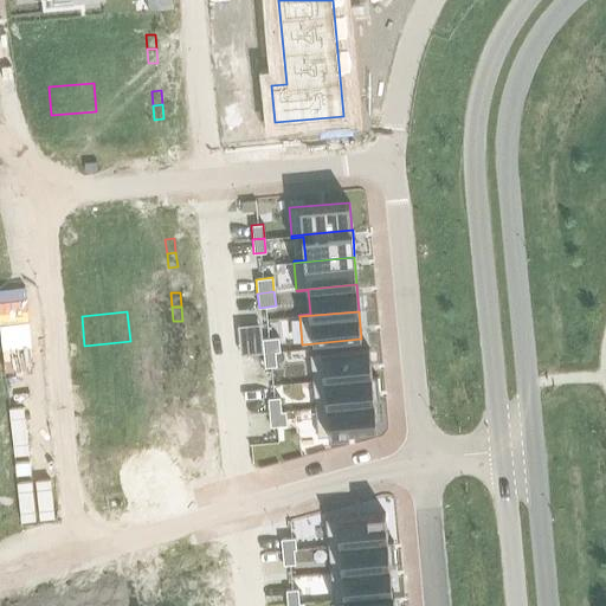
[(278,337),(262,339),(263,353),(275,352),(279,352),(278,337)]
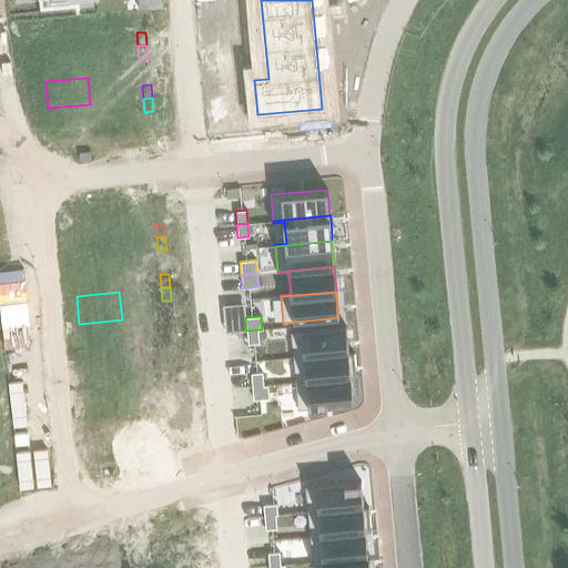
[(301,331),(291,332),(293,357),(348,352),(346,326),(301,331)]
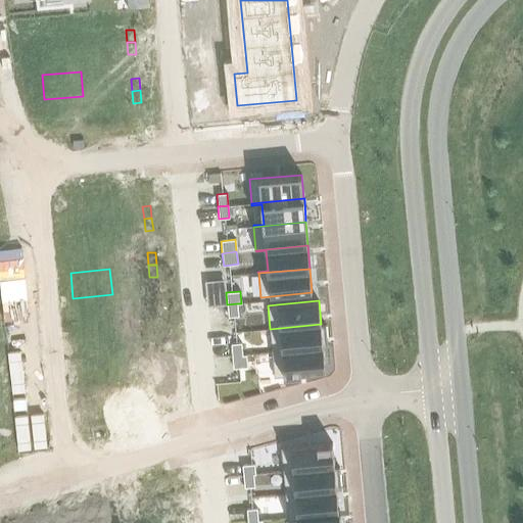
[(237,303),(227,304),(228,317),(238,316),(237,303)]
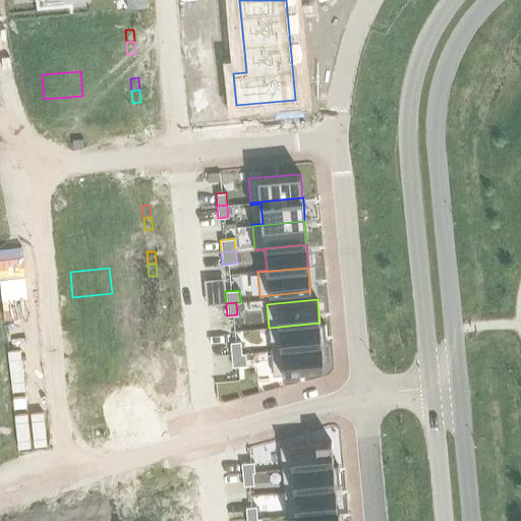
[(320,323),(269,328),(271,351),(322,346),(327,345),(325,324),(320,324),(320,323)]
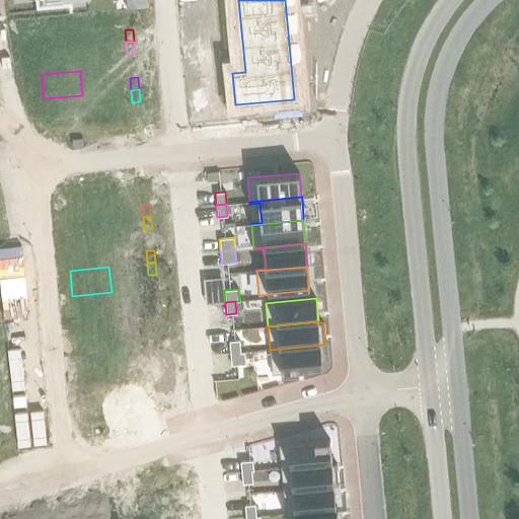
[(161,323),(153,324),(154,337),(162,336),(161,323)]
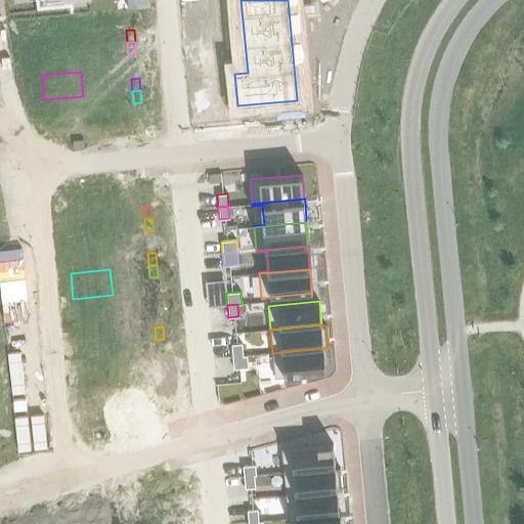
[(164,339),(156,340),(157,352),(165,351),(164,339)]
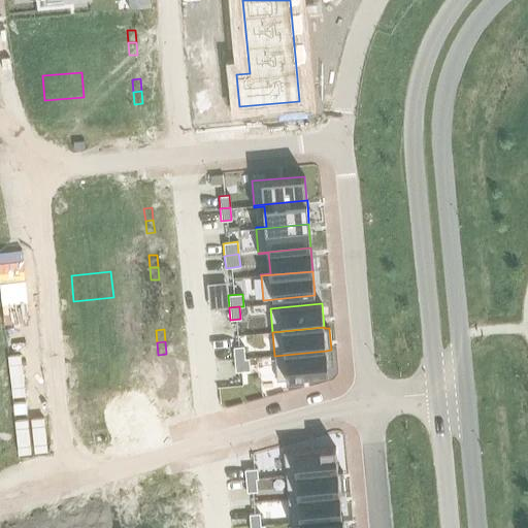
[(118,345),(78,350),(80,372),(120,368),(118,345)]
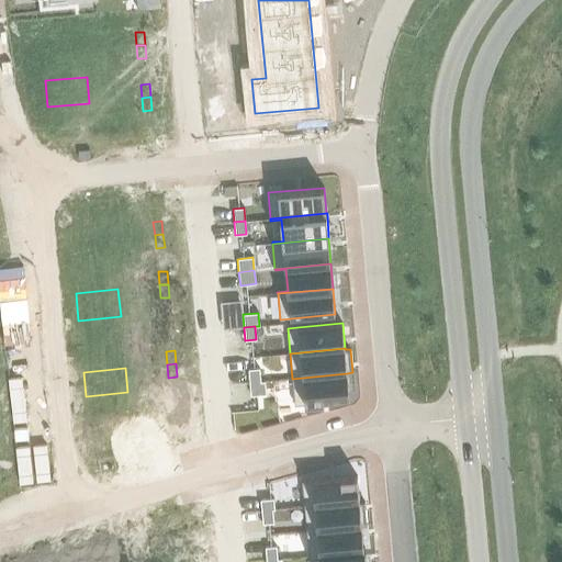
[(259,369),(248,369),(249,382),(260,382),(259,369)]
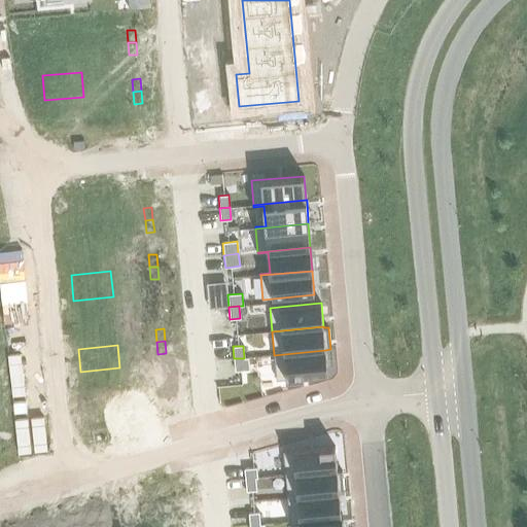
[(325,350),(274,355),(276,380),(327,375),(325,350)]
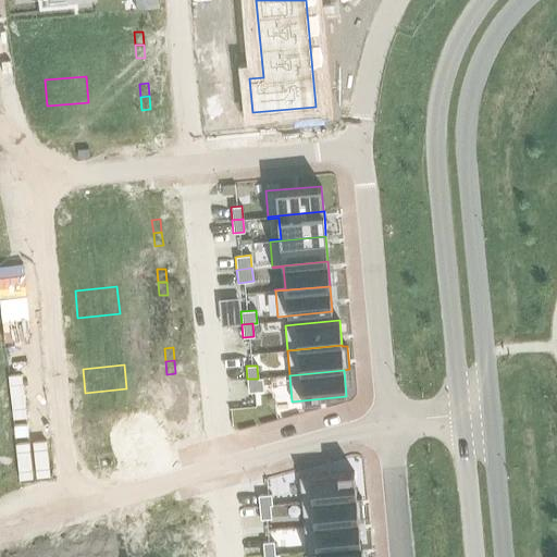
[(258,379),(247,379),(248,392),(259,392),(263,391),(262,378),(258,379)]
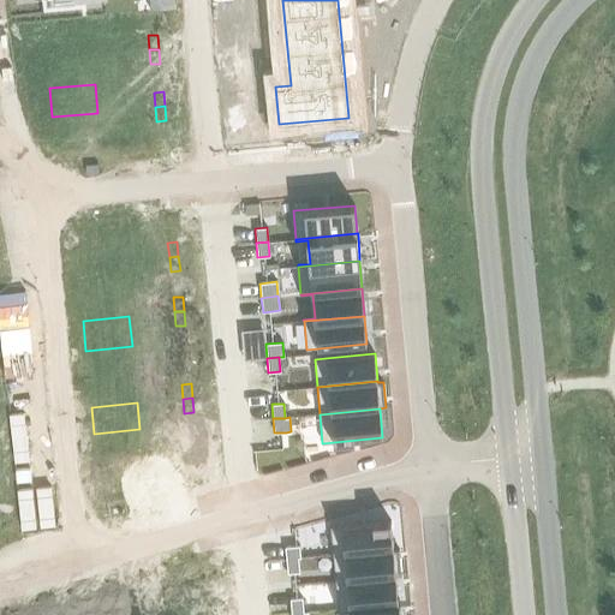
[(139,429),(94,434),(96,461),(143,458),(139,429)]
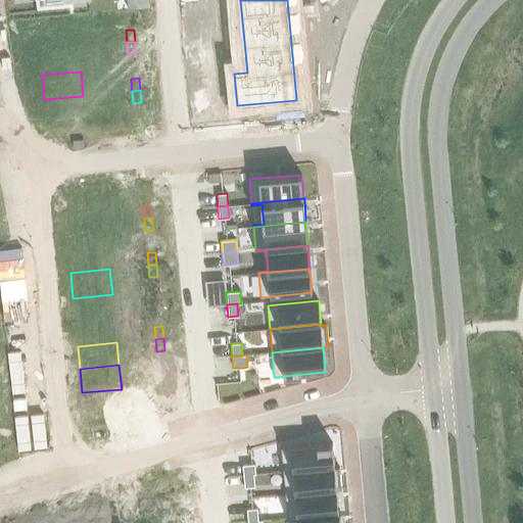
[(167,373),(158,373),(159,385),(168,384),(167,373)]
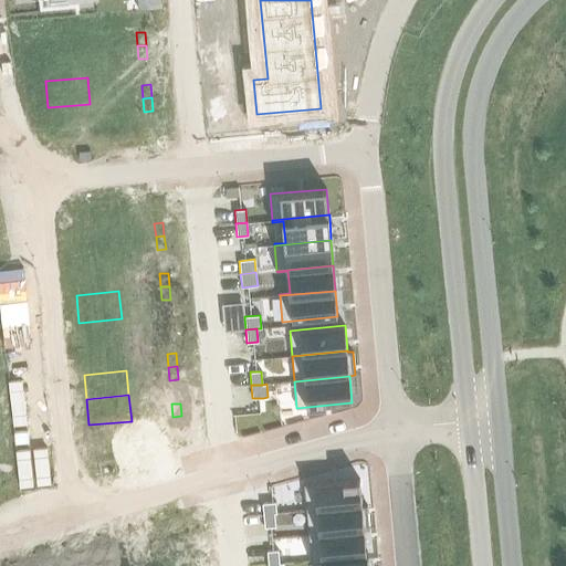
[(181,416),(173,417),(174,430),(182,429),(181,416)]
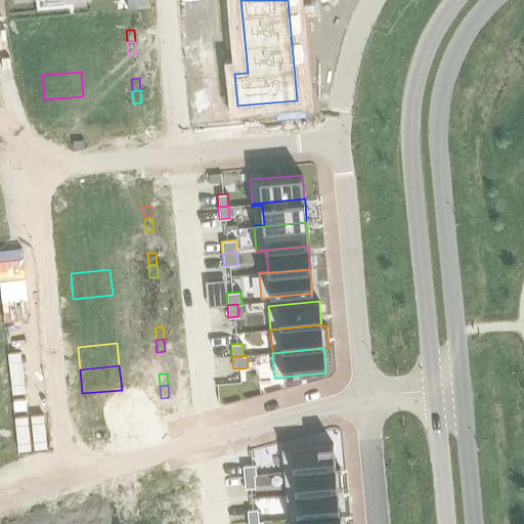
[(333,443),(281,448),(284,472),(335,467),(333,443)]
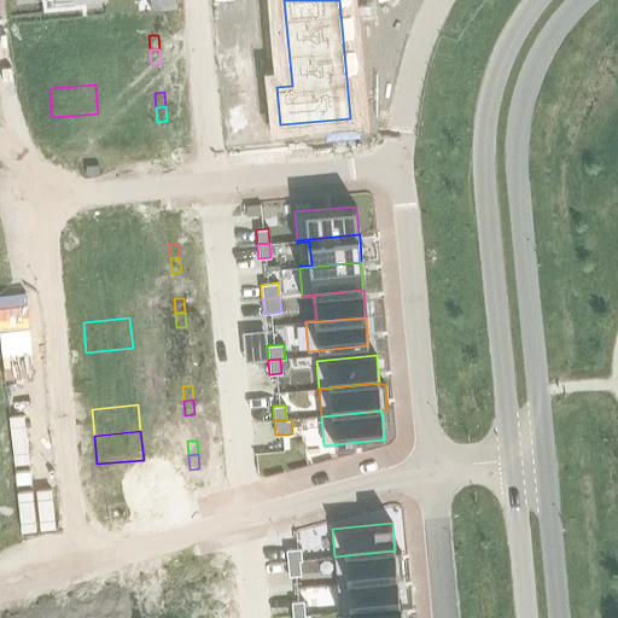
[(301,548),(286,549),(287,561),(299,560),(302,560),(301,548)]
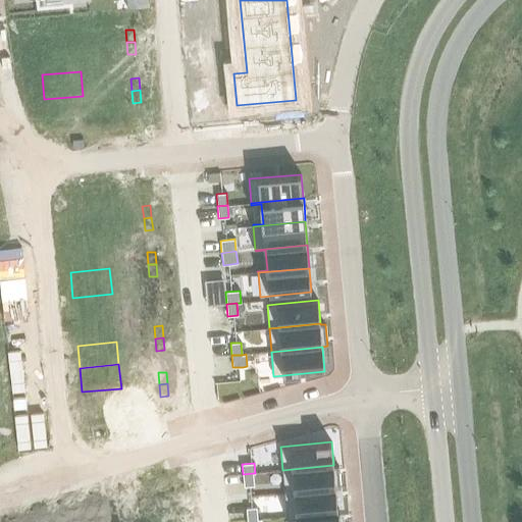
[(333,465),(282,470),(284,493),(335,488),(341,487),(338,466),(333,467),(333,465)]
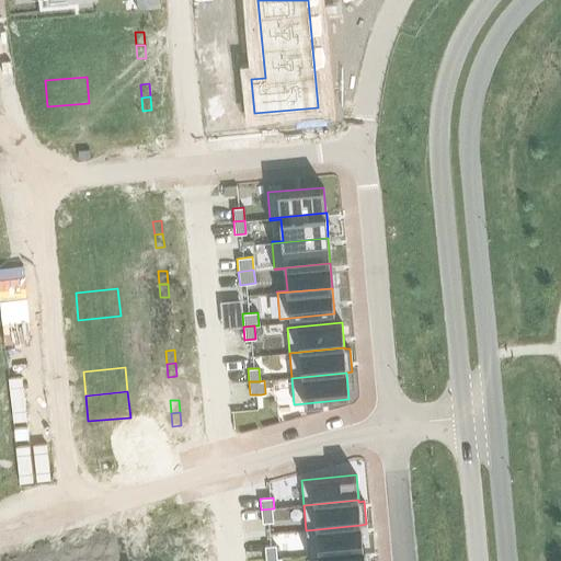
[(272,508),(261,510),(262,523),(274,522),(272,508)]
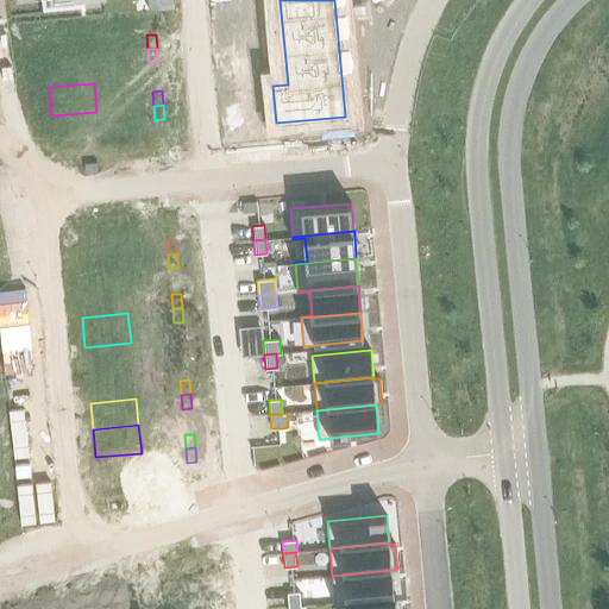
[(391,570),(332,576),(334,597),(334,604),(346,604),(395,600),(395,597),(394,597),(391,570)]
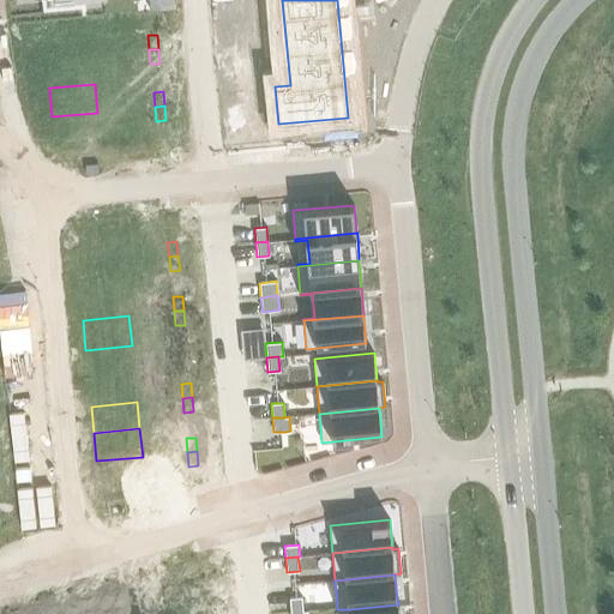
[(301,596),(289,597),(290,612),(302,611),(301,596)]
